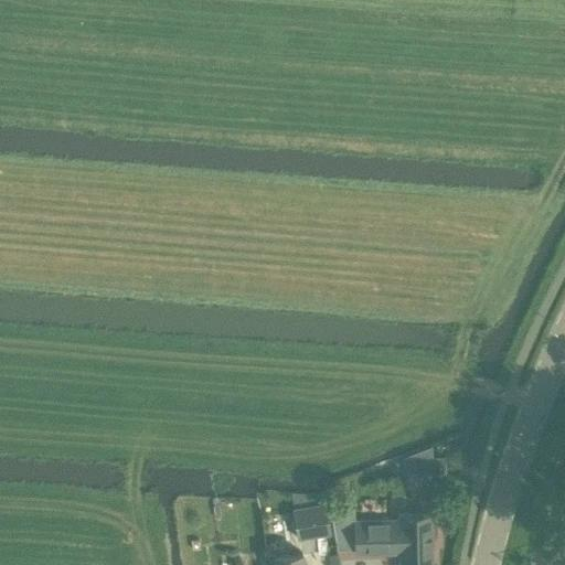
[(404,457),(404,470),(444,470),(444,457),(430,457),(430,446),(404,457)]
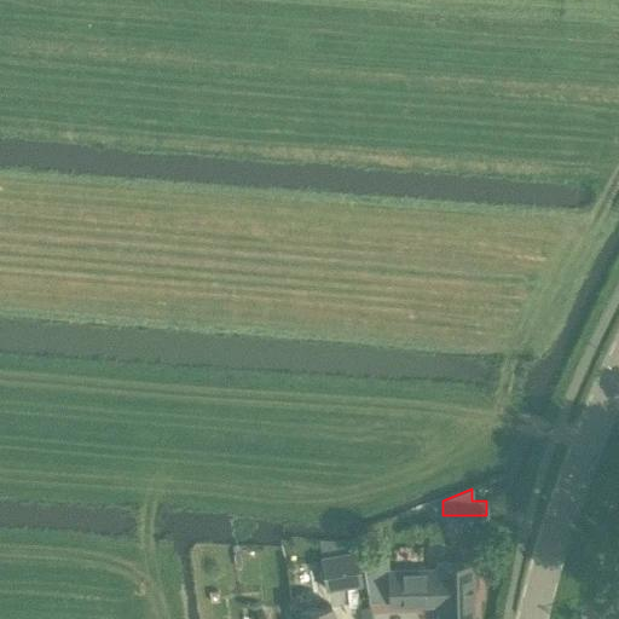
[(328,590),(362,585),(356,551),(322,557),(328,590)]
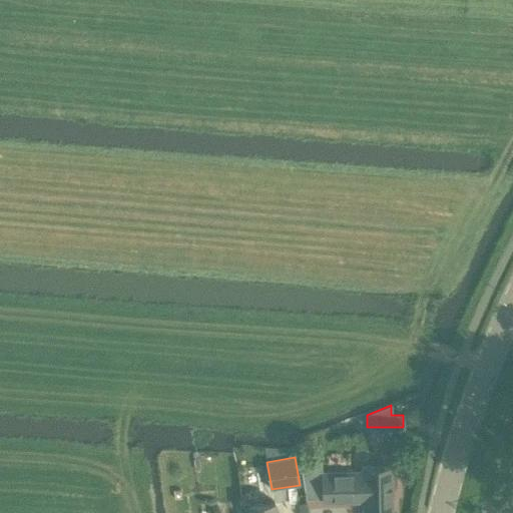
[(361,471),(321,471),(322,496),(322,502),(354,502),(354,500),(362,500),(361,512),(392,512),(392,486),(396,483),(396,471),(392,469),(392,466),(361,467),(361,471)]
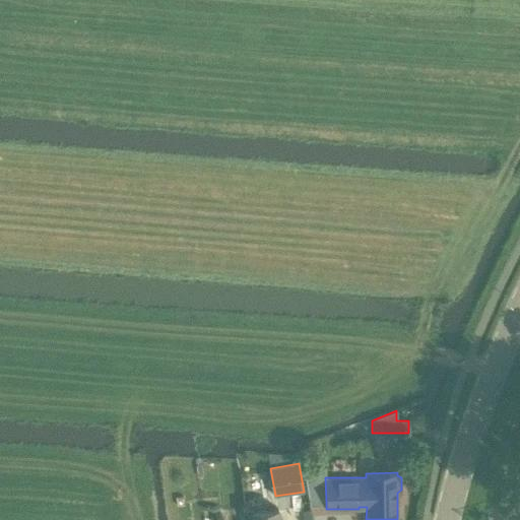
[(254,519),(279,519),(278,508),(253,511),(254,519)]
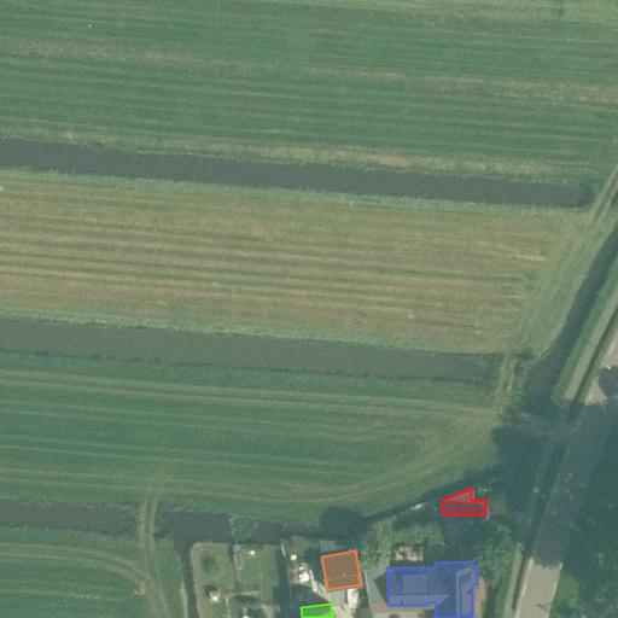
[(360,617),(363,617),(371,617),(369,606),(359,607),(360,617)]
